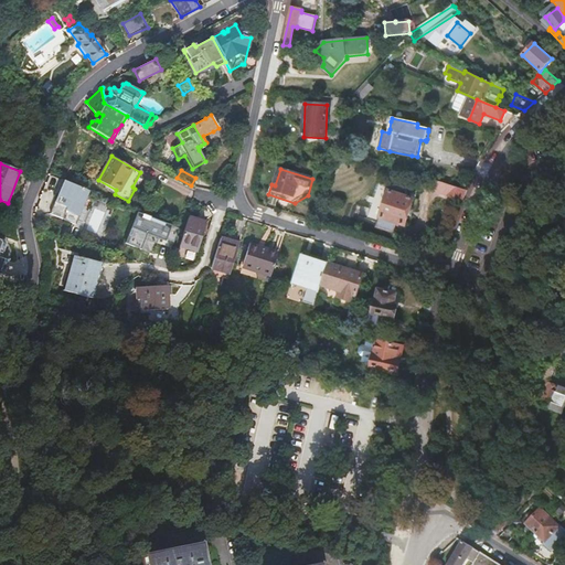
[(89,192),(61,180),(55,195),(57,196),(51,215),(76,225),(89,192)]
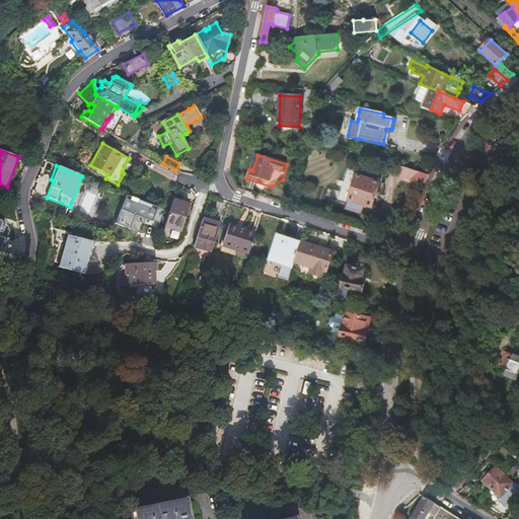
[(425,184),(428,175),(396,165),(393,173),(425,184)]
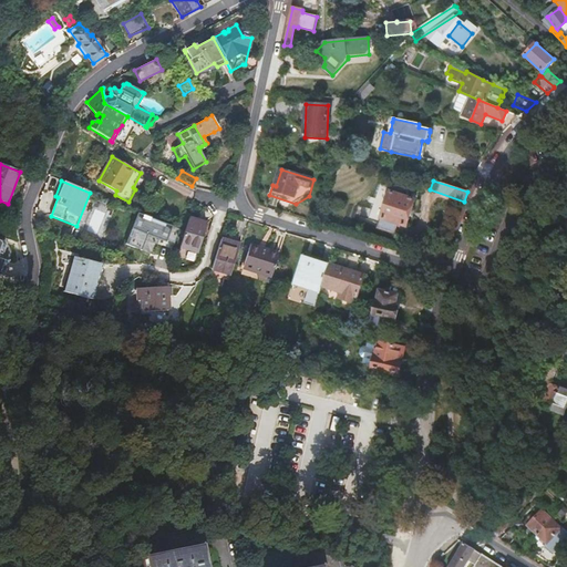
[(391,193),(390,192),(379,224),(378,228),(394,234),(398,224),(406,227),(415,200),(405,197),(409,189),(394,185),(391,193)]
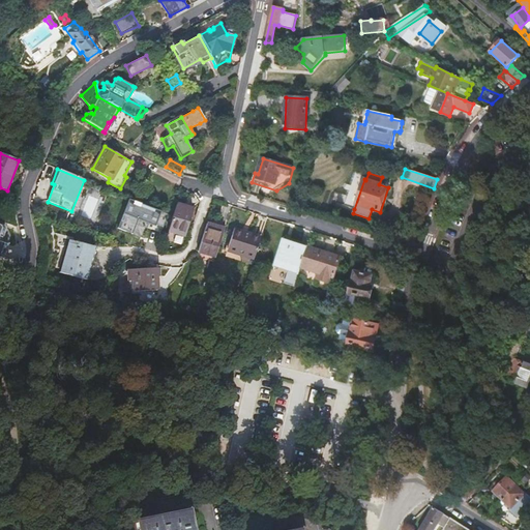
[(176,204),(172,214),(167,231),(182,236),(192,209),(176,204)]
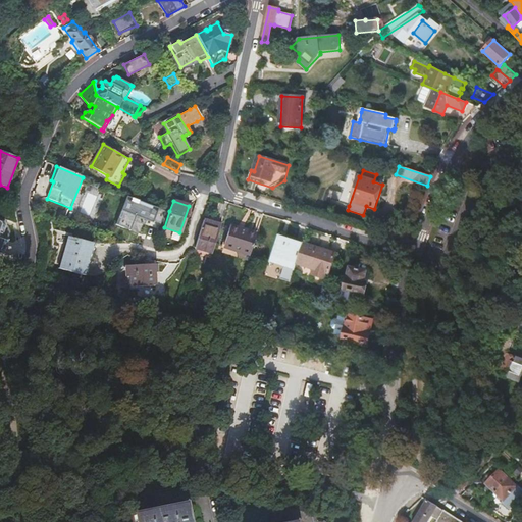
[(204,220),(195,248),(212,253),(220,226),(204,220)]
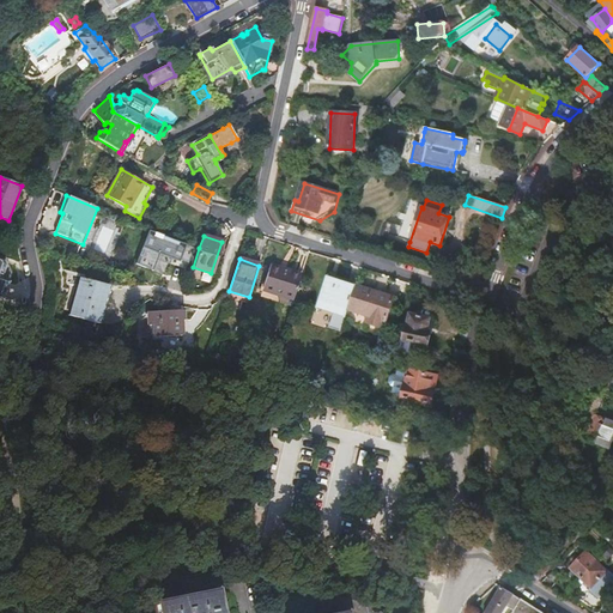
[(273,291),(280,267),(271,263),(263,287),(273,291)]
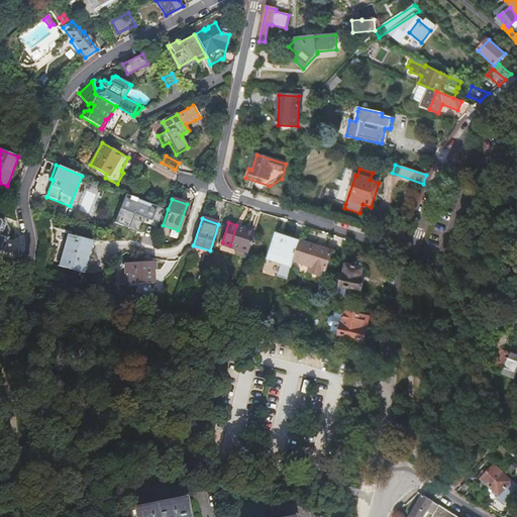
[(237,251),(246,254),(254,230),(236,225),(230,245),(237,247),(237,251)]
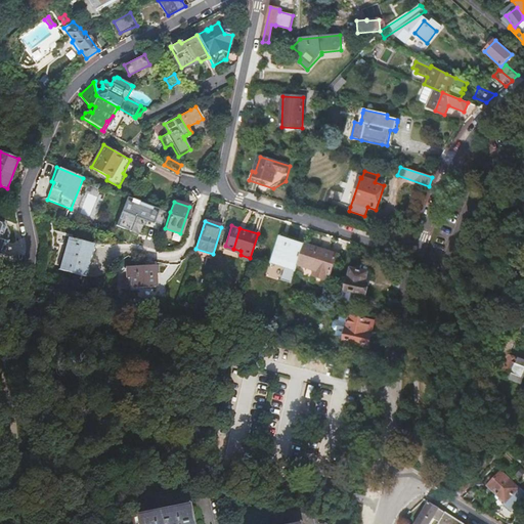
[(295,271),(296,271),(298,264),(305,244),(305,242),(304,244),(281,236),(282,233),(281,233),(271,264),(272,264),(273,261),(296,268),(295,271)]
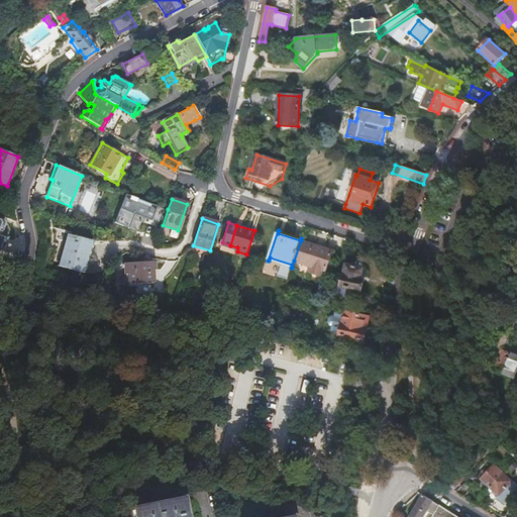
[(59,265),(84,273),(93,241),(68,233),(59,265)]
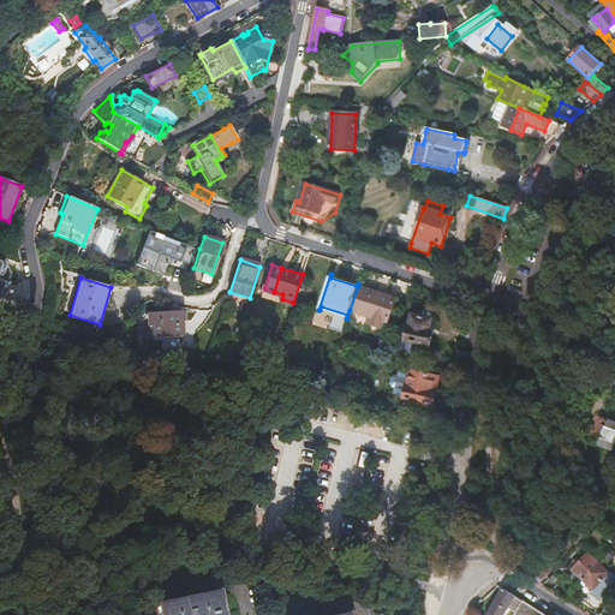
[(396,298),(358,286),(350,310),(370,317),(369,323),(387,329),(396,298)]
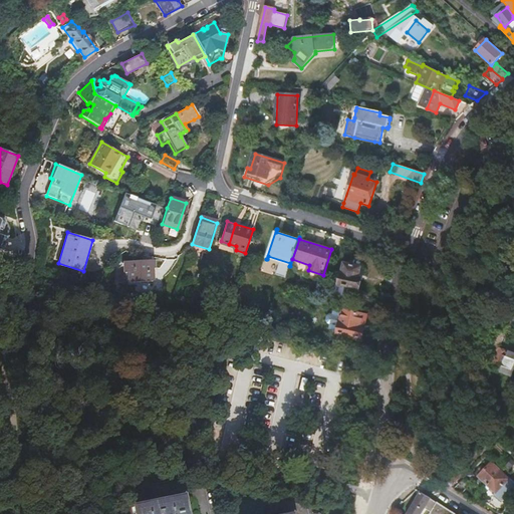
[(125,262),(125,272),(130,272),(131,282),(144,281),(152,281),(151,269),(153,268),(153,261),(151,261),(125,262)]
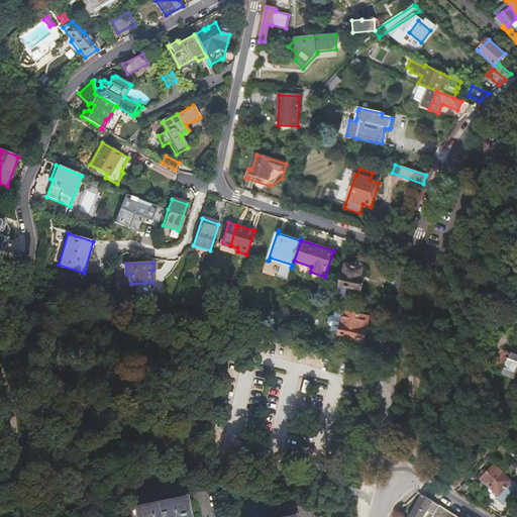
[(347,266),(342,286),(338,286),(336,296),(350,300),(353,289),(360,290),(363,281),(360,280),(363,269),(347,266)]
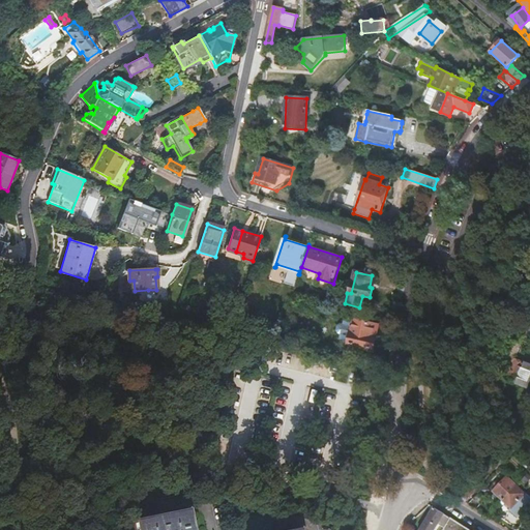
[(350,336),(354,321),(344,319),(343,325),(341,324),(337,326),(336,331),(339,333),(341,334),(340,340),(343,341),(343,342),(349,343),(350,336)]
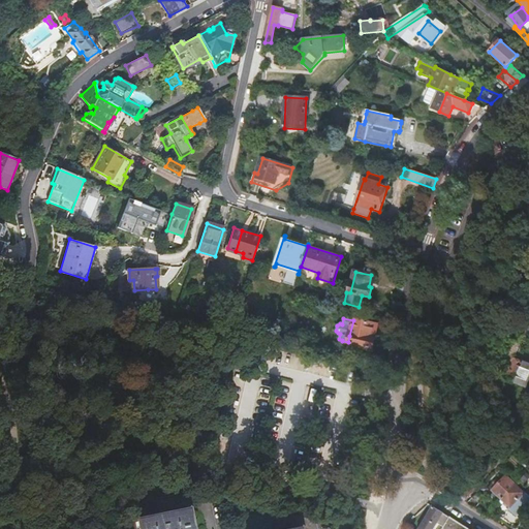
[(371,337),(374,324),(353,319),(353,320),(349,336),(348,342),(348,343),(371,348),(374,338),(371,337)]
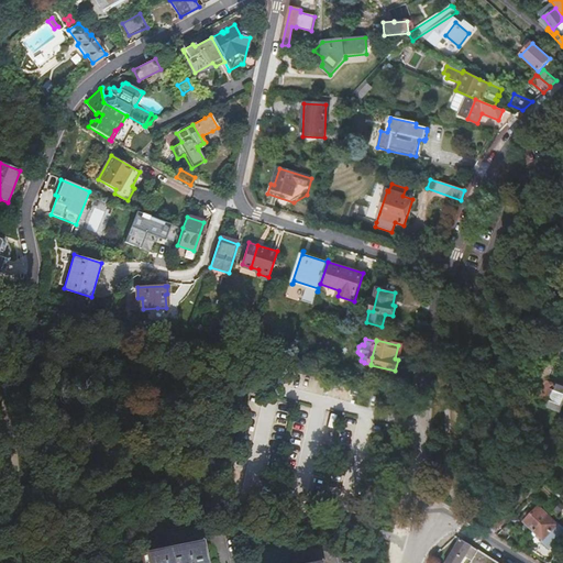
[(561,410),(562,405),(562,398),(560,397),(562,388),(562,387),(541,379),(537,390),(543,394),(540,403),(561,410)]
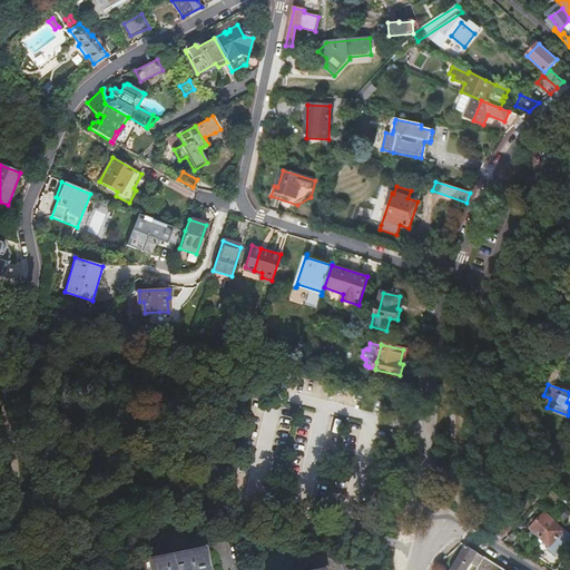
[(554,522),(558,520),(554,518),(552,520),(546,513),(540,519),(534,514),(526,523),(531,529),(533,531),(530,536),(532,538),(530,541),(534,544),(538,540),(554,522)]
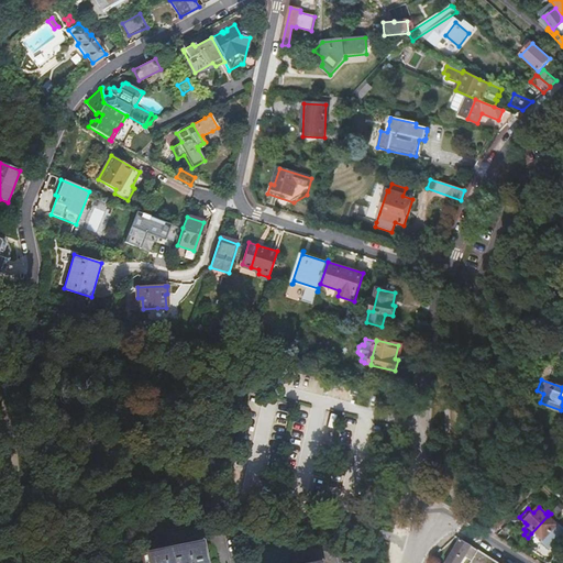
[(548,516),(531,533),(549,550),(559,540),(562,537),(554,529),(558,525),(548,516)]
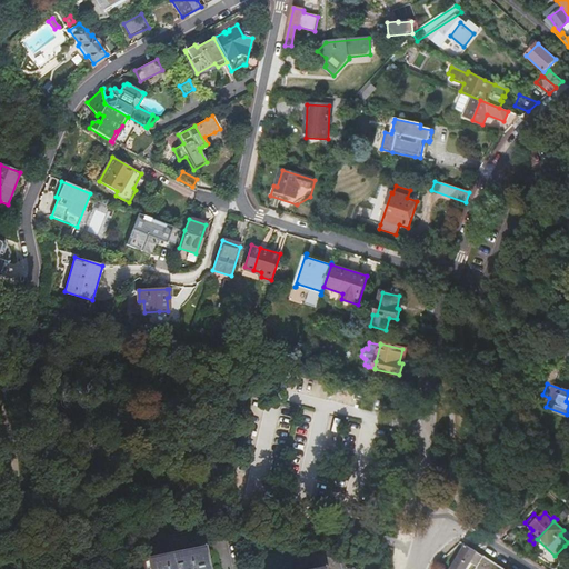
[(506,528),(501,523),(492,532),(499,539),(508,530),(506,528)]
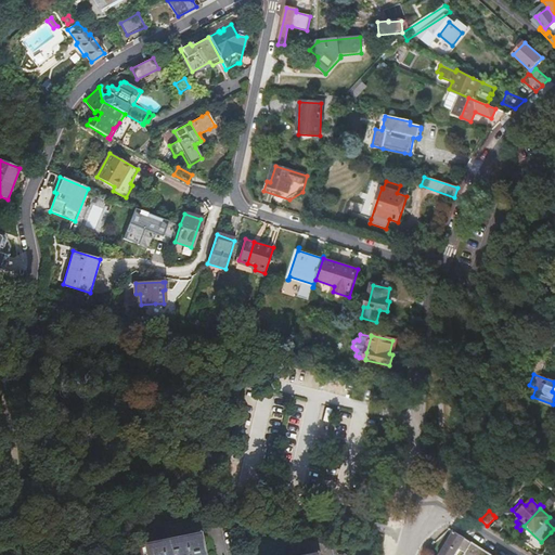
[(510,521),(502,515),(490,528),(498,533),(510,521)]
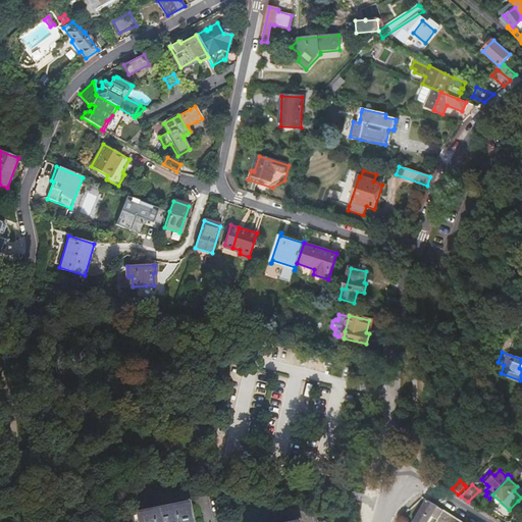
[(191,521),(188,501),(135,512),(136,521),(191,521)]
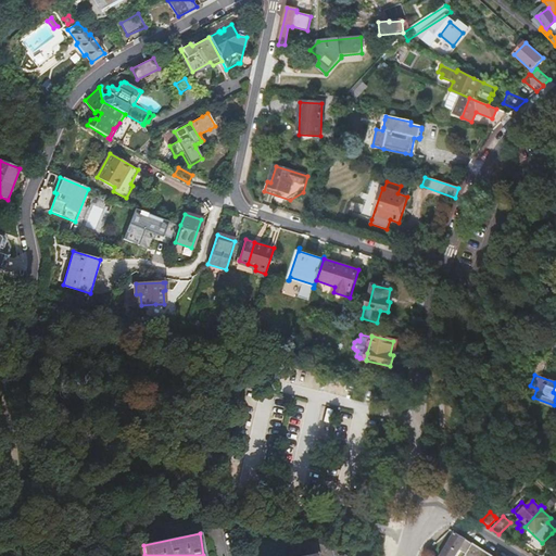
[(464,555),(491,555),(471,544),(466,541),(455,533),(454,533),(440,555),(456,555),(458,553),(464,555)]
